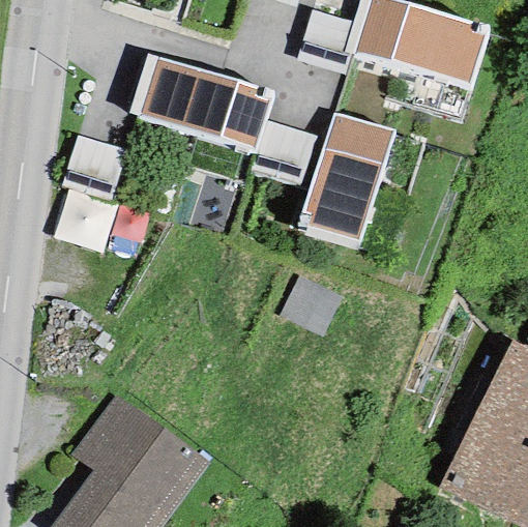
[(489,25),(404,0),(357,0),(352,21),(344,50),(350,52),(471,86),(489,25)]
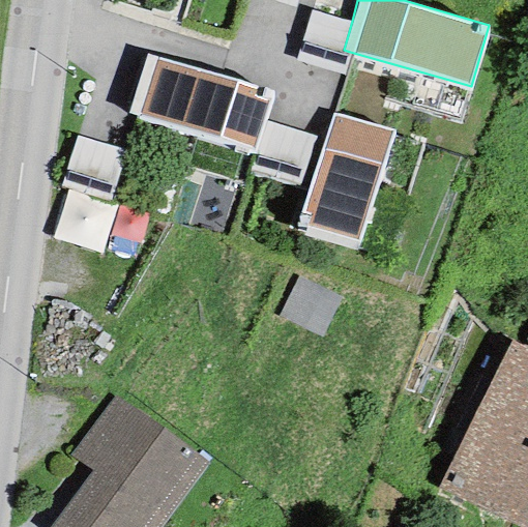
[(350,52),(344,50),(352,21),(311,7),(302,36),(297,52),(345,67),(350,52)]
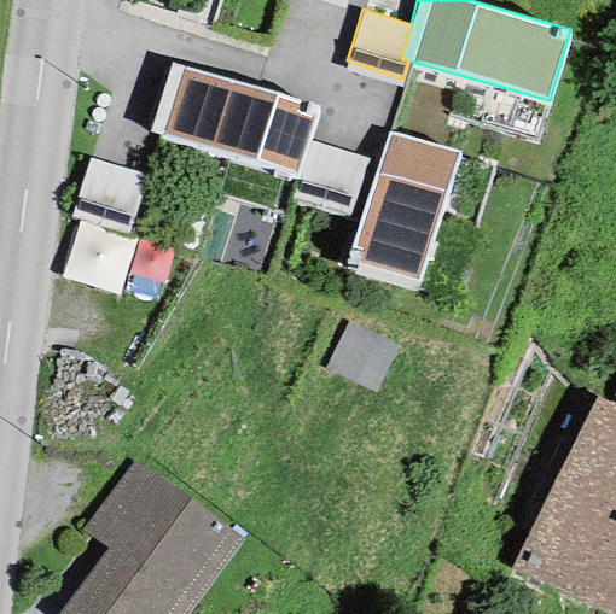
[(319,104),(172,60),(152,127),(300,170),(309,139),(319,104)]
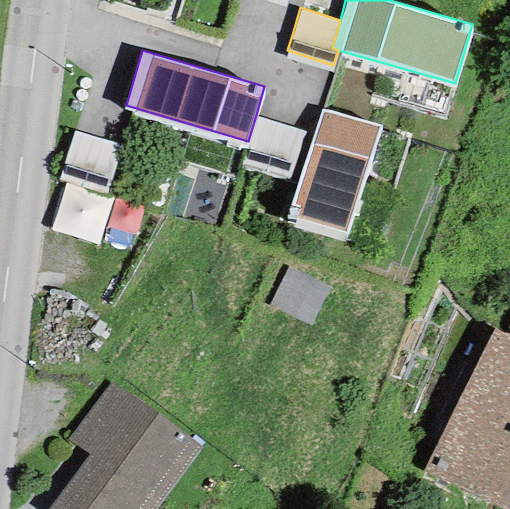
[(380,123),(321,106),(292,203),(300,206),(297,216),(347,231),(380,123)]
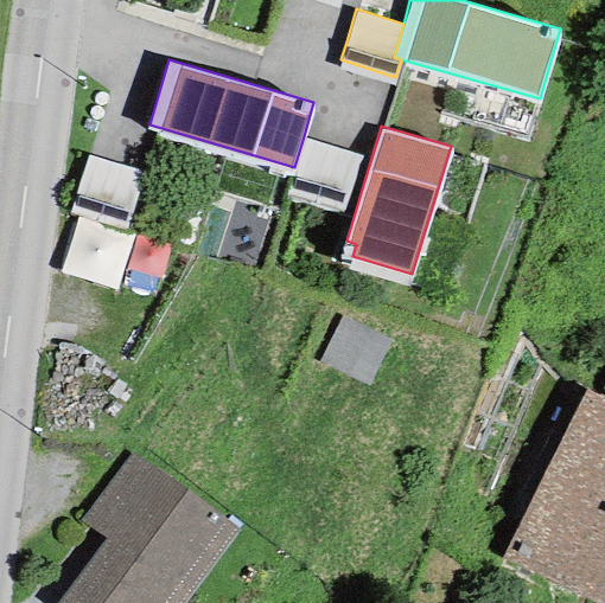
[(362,154),(304,136),(294,167),(288,190),(345,206),(362,154)]
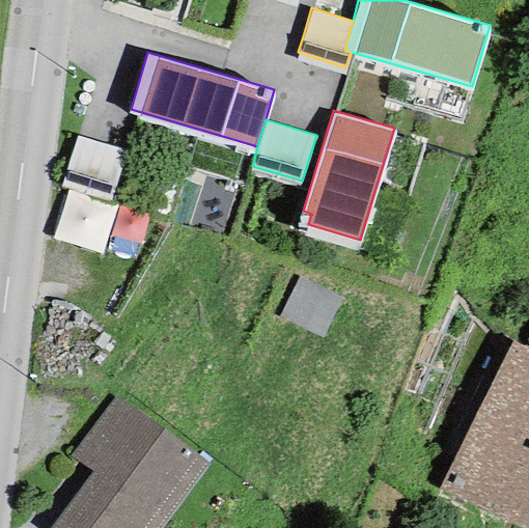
[(127,149),(78,134),(61,184),(110,200),(127,149)]
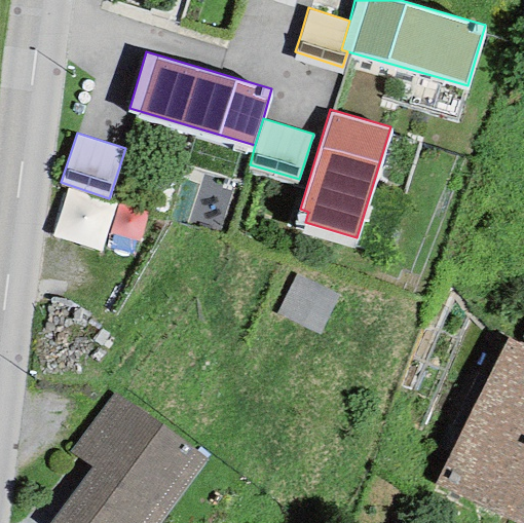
[(339,293),(297,272),(277,312),(319,334),(339,293)]
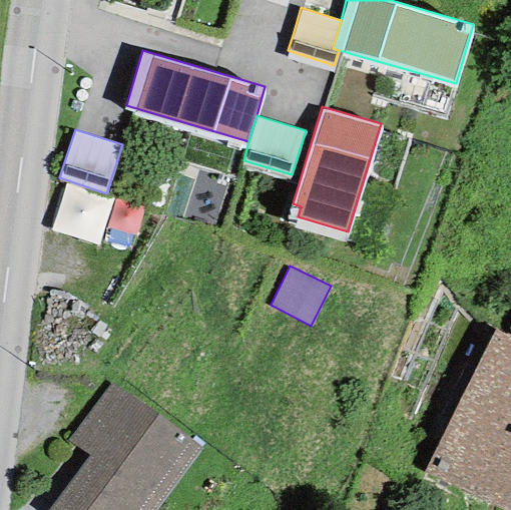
[(510,335),(495,328),(425,469),(508,509),(510,509),(510,335)]
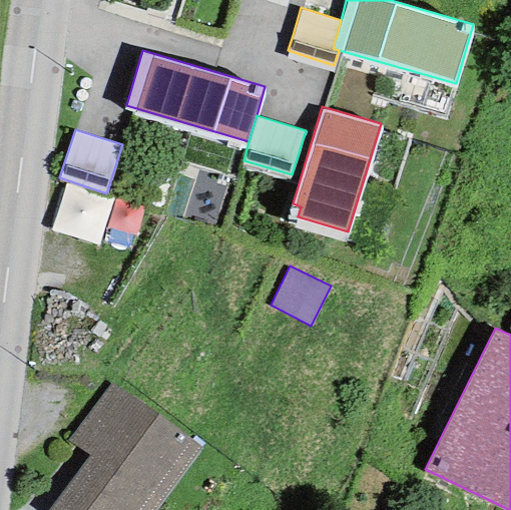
[(153,509),(201,447),(112,380),(69,437),(91,453),(48,509),(153,509)]
